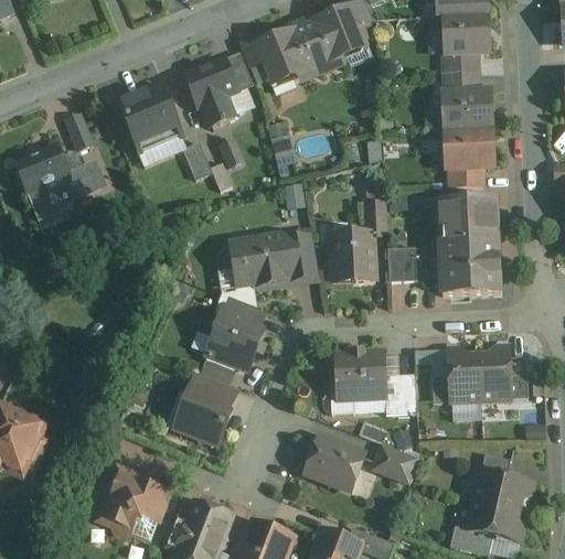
[(0,0),(0,17),(12,12),(12,13),(13,12),(8,0),(0,0)]
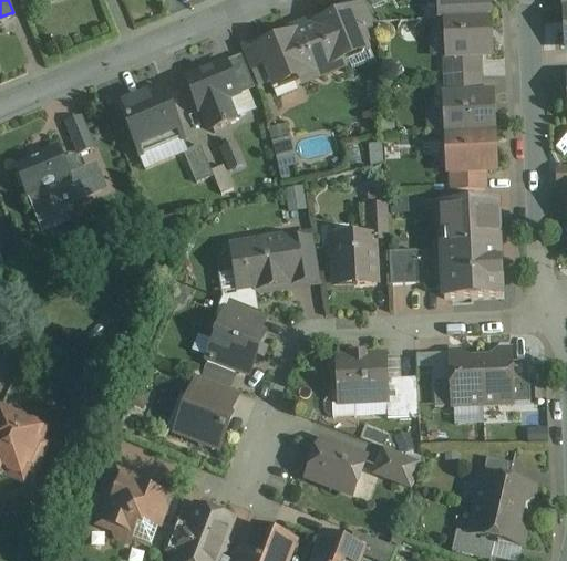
[(439,0),(440,16),(445,16),(490,13),(488,0),(439,0)]
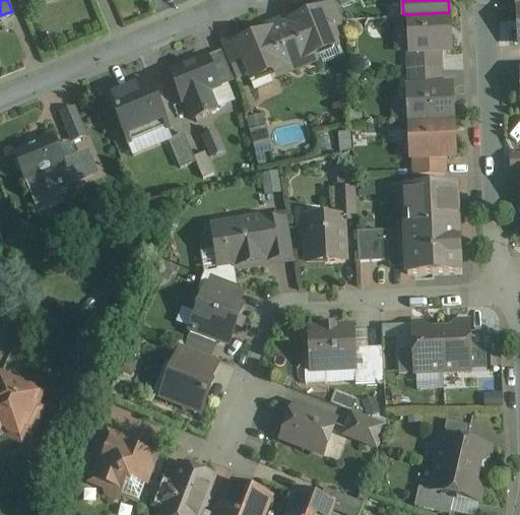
[(318,2),(308,6),(306,12),(295,16),(288,13),(277,18),(293,55),(304,51),(306,55),(320,50),(319,46),(336,39),(329,21),(330,19),(324,5),(318,2)]
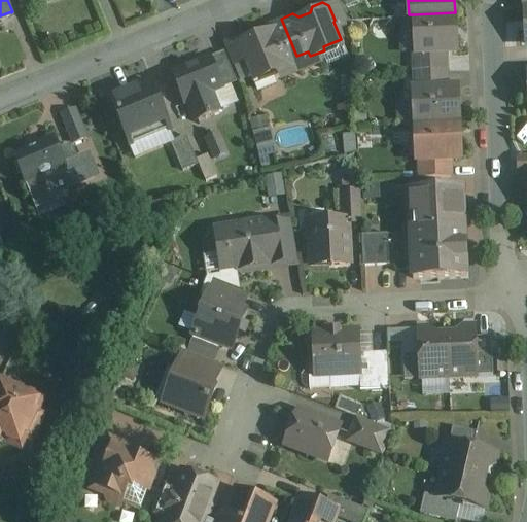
[(455,12),(414,14),(415,28),(420,33),(421,48),(421,49),(445,48),(456,48),(455,12)]
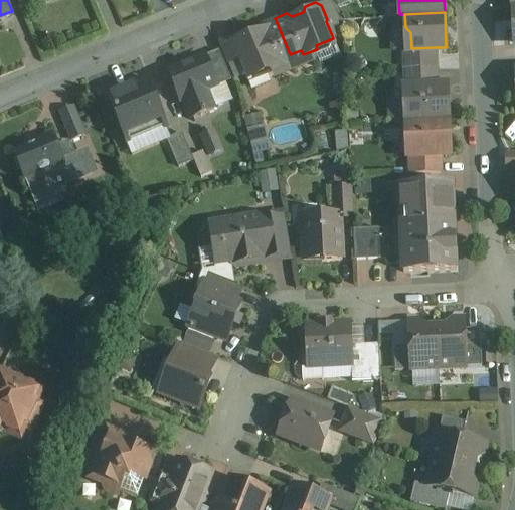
[(262,29),(250,33),(245,31),(235,35),(233,40),(238,55),(240,56),(247,73),(265,66),(267,69),(281,63),(279,59),(290,54),(275,18),(265,22),(262,29)]
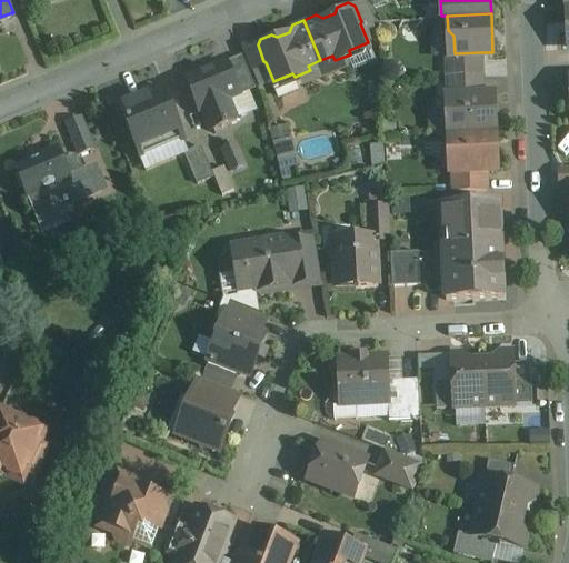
[(242,52),(227,59),(240,91),(248,88),(256,84),(242,52)]
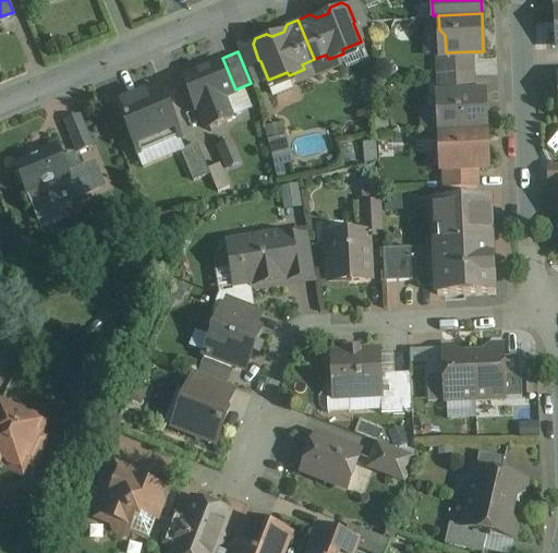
[(471,51),(446,52),(446,51),(438,51),(439,72),(472,71),(471,51)]
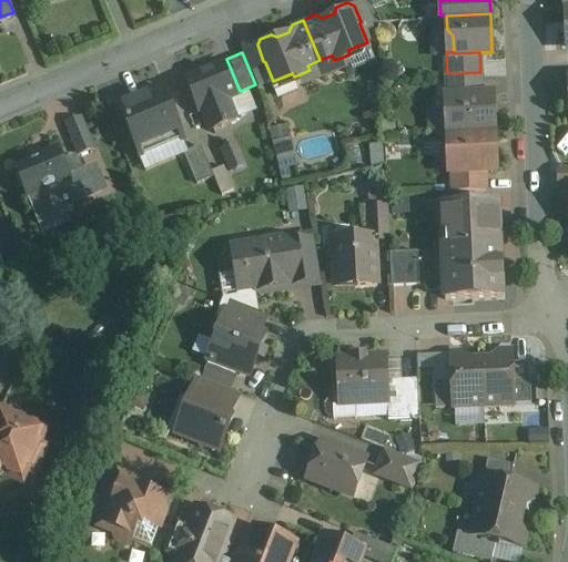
[(225,58),(186,74),(200,108),(201,108),(209,128),(236,115),(229,96),(240,92),(240,91),(226,59),(225,58)]
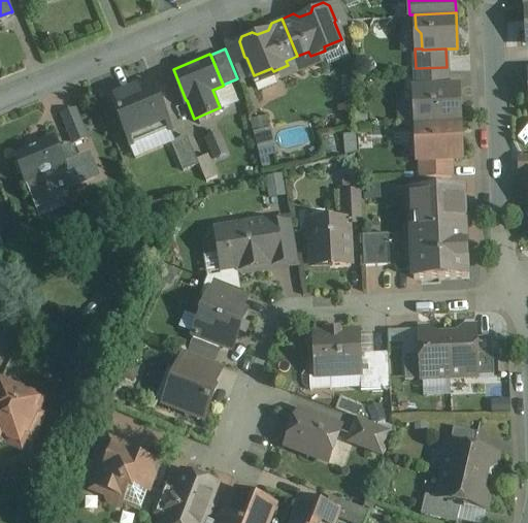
[(447,67),(416,68),(417,86),(448,85),(447,67)]
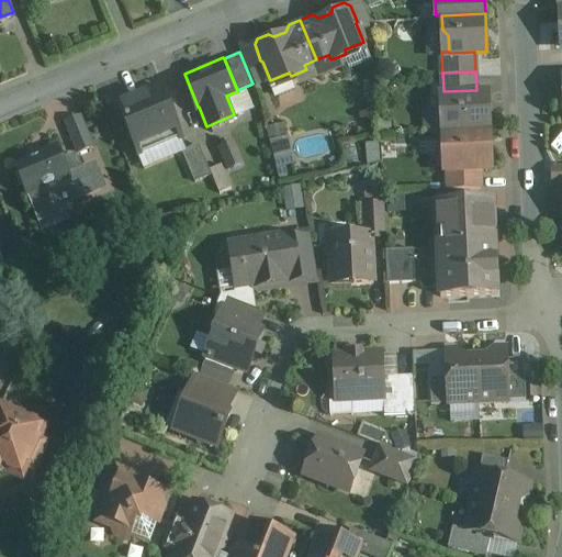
[(161,82),(117,101),(138,152),(141,151),(139,149),(180,132),(180,134),(182,133),(161,82)]
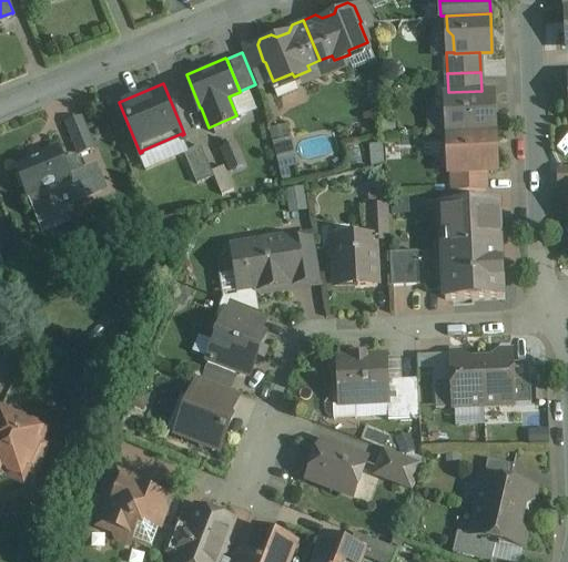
[(247,88),(240,91),(240,92),(229,96),(236,115),(255,108),(247,88)]
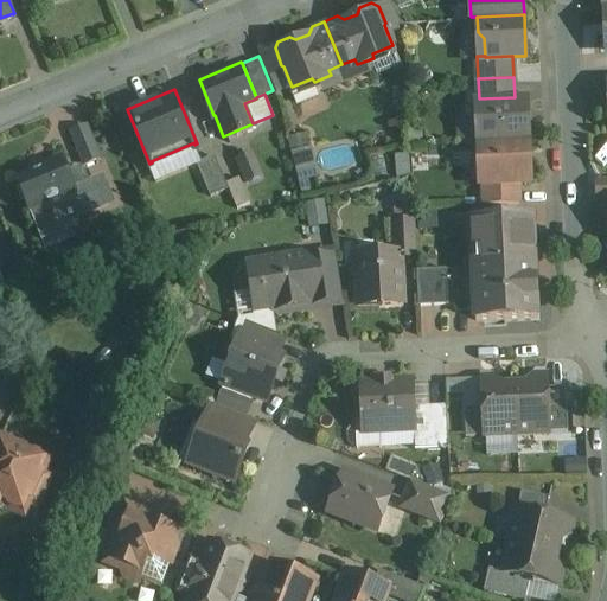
[(479,98),(475,100),(477,115),(483,121),(484,140),(524,139),(524,135),(529,129),(528,106),(523,101),(522,97),(515,97),(479,98)]
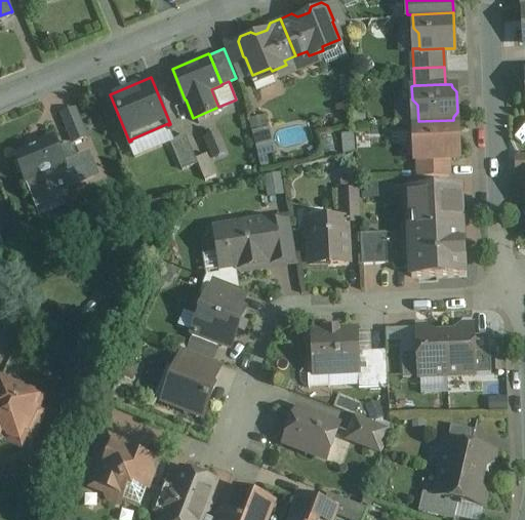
[(86,133),(75,105),(62,111),(73,138),(86,133)]
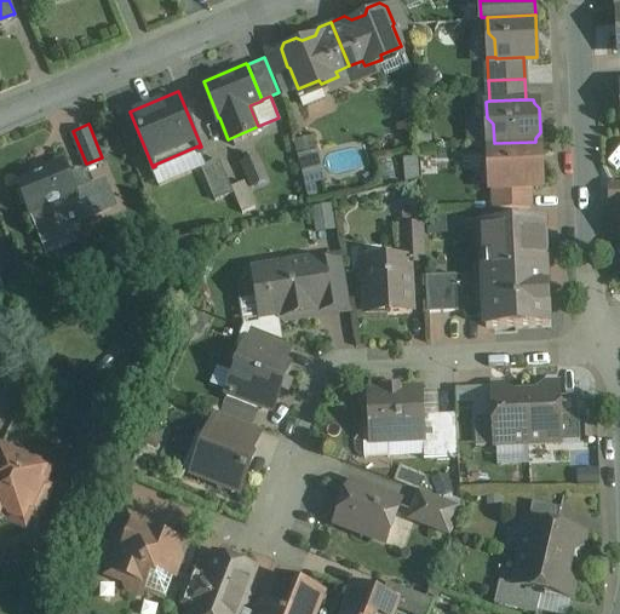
[(494,143),(488,143),(489,159),(495,165),(495,183),(497,185),(530,184),(537,183),(537,179),(543,173),(541,151),(535,145),(535,142),(494,143)]
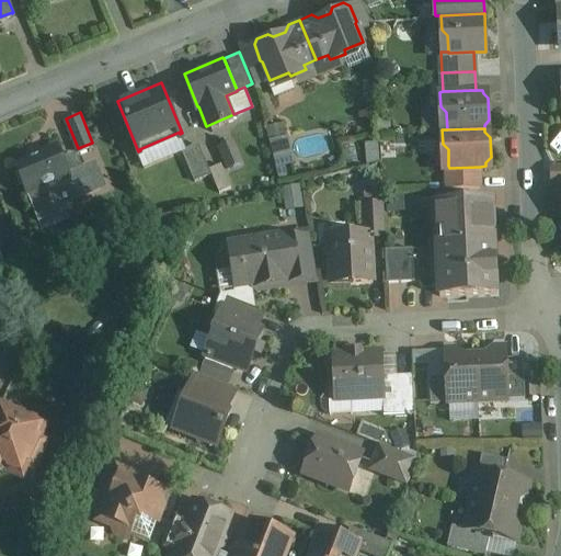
[(277,165),(296,161),(290,131),(272,134),(277,165)]
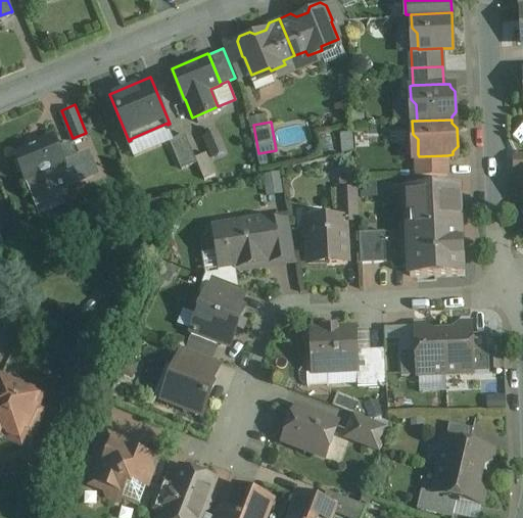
[(218,129),(204,135),(212,154),(214,153),(212,151),(224,146),(225,149),(226,148),(218,129)]
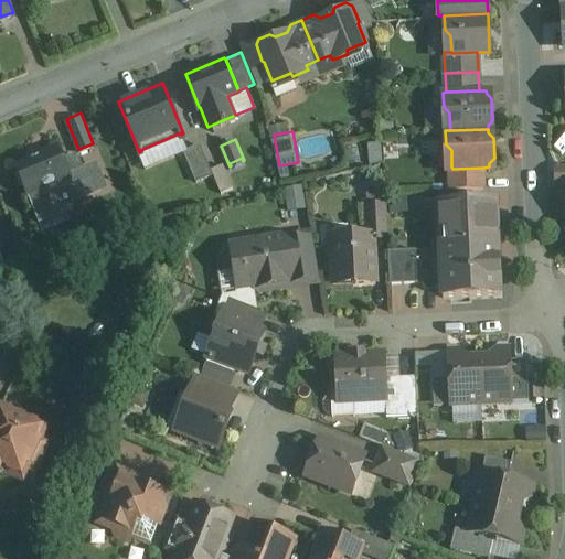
[(200,141),(183,149),(196,179),(212,172),(200,141)]
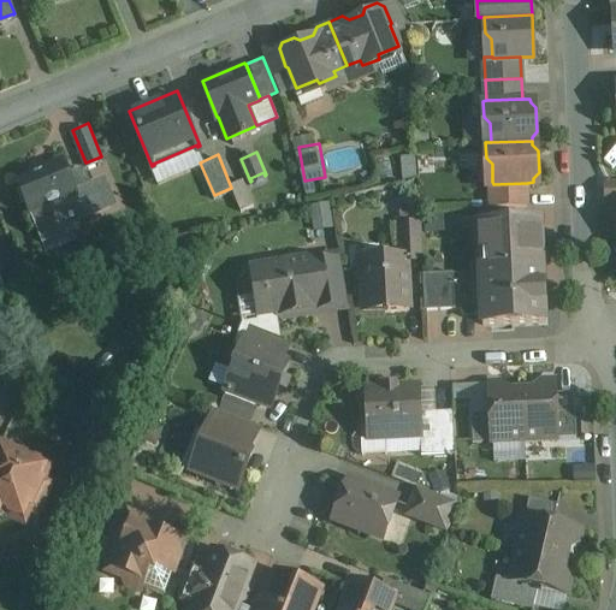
[(61,155),(40,165),(41,169),(17,179),(29,209),(76,190),(67,170),(61,155)]
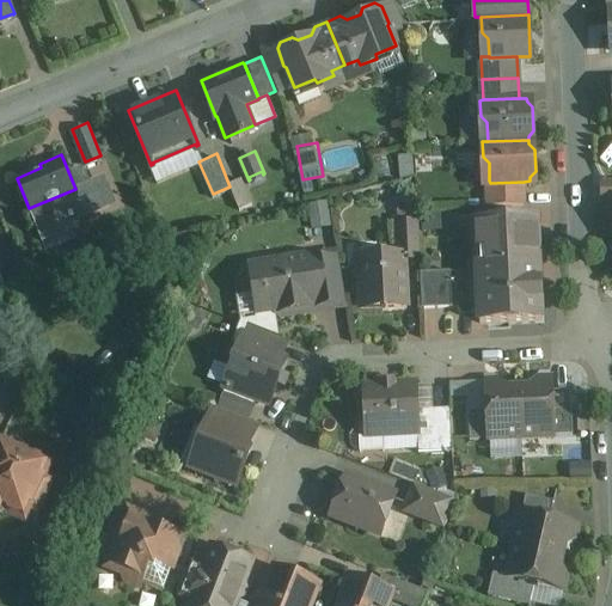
[(89,182),(81,164),(67,169),(75,189),(29,208),(42,239),(75,226),(71,218),(109,202),(99,177),(89,182)]
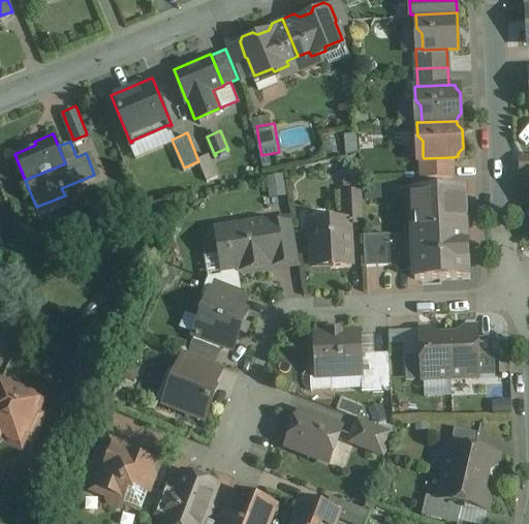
[(209,152),(197,156),(207,179),(218,174),(209,152)]
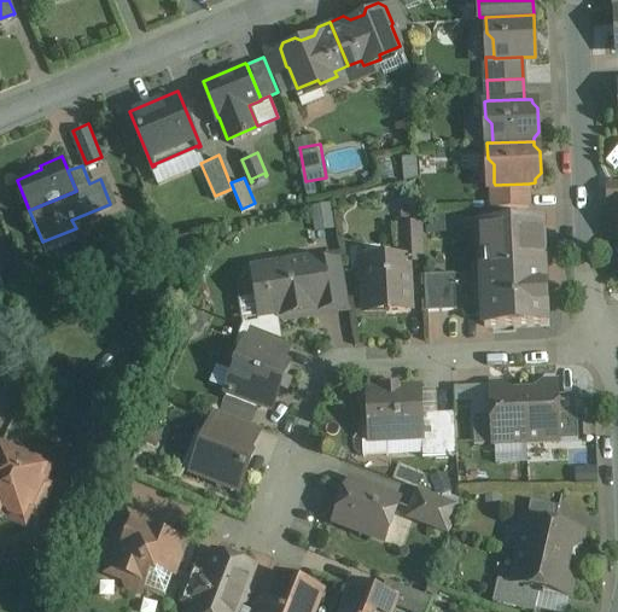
[(529,184),(495,185),(494,182),(491,182),(493,205),(529,204),(529,184)]
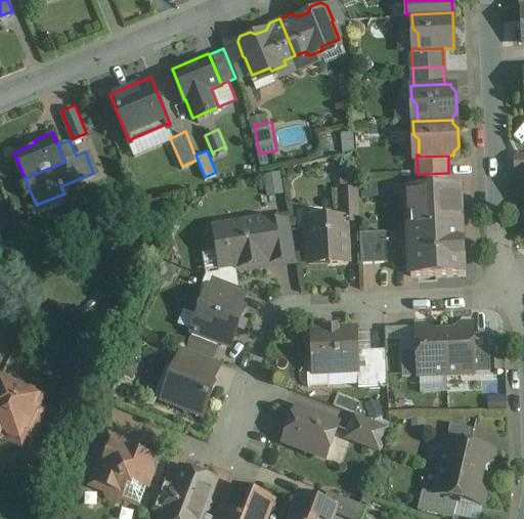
[(270,169),(272,189),(287,188),(284,168),(270,169)]
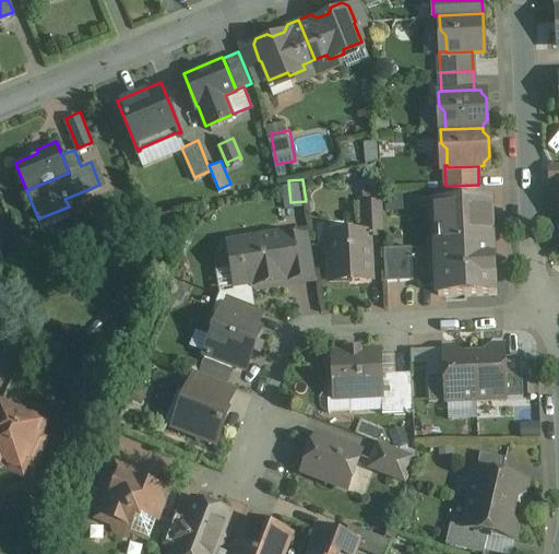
[(490,197),(435,200),(436,244),(492,240),(490,197)]
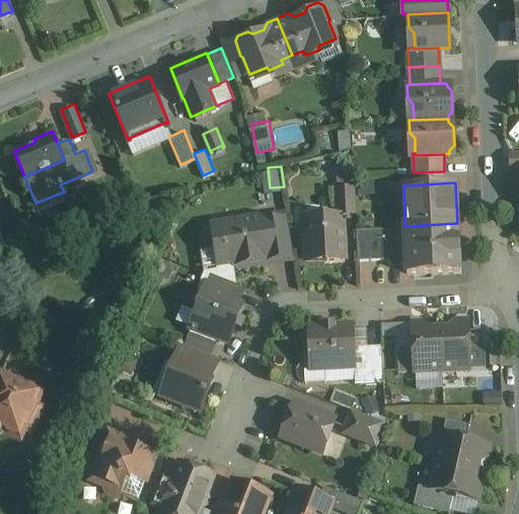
[(354,186),(337,187),(338,213),(343,213),(343,217),(355,217),(354,186)]
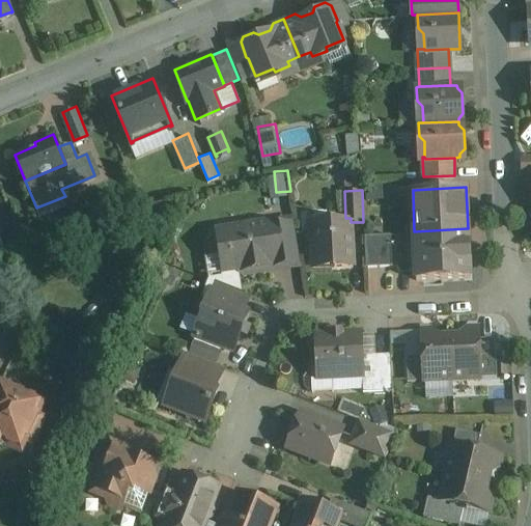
[(292,217),(269,221),(275,257),(299,253),(292,217)]
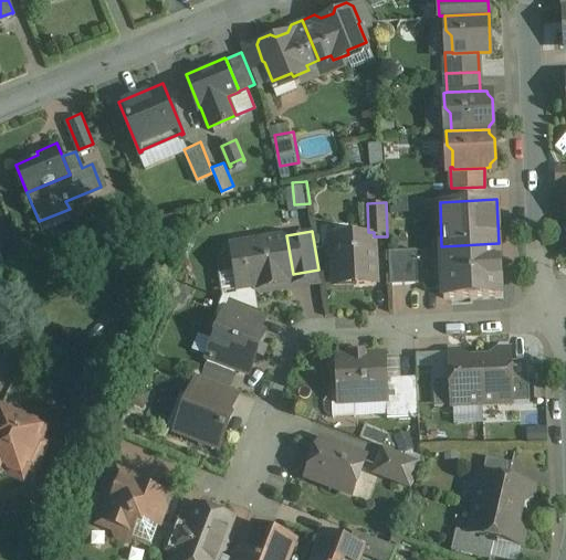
[(368,232),(337,234),(329,243),(329,252),(334,255),(335,282),(376,280),(374,236),(374,232),(368,232)]
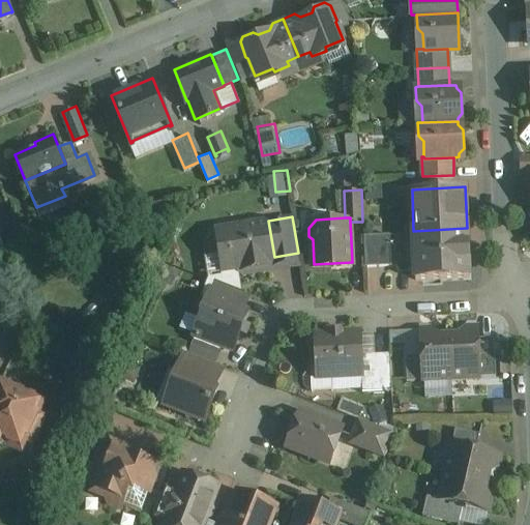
[(268,220),(227,227),(229,239),(221,251),(224,268),(238,266),(244,271),(267,267),(274,257),(268,221),(268,220)]
